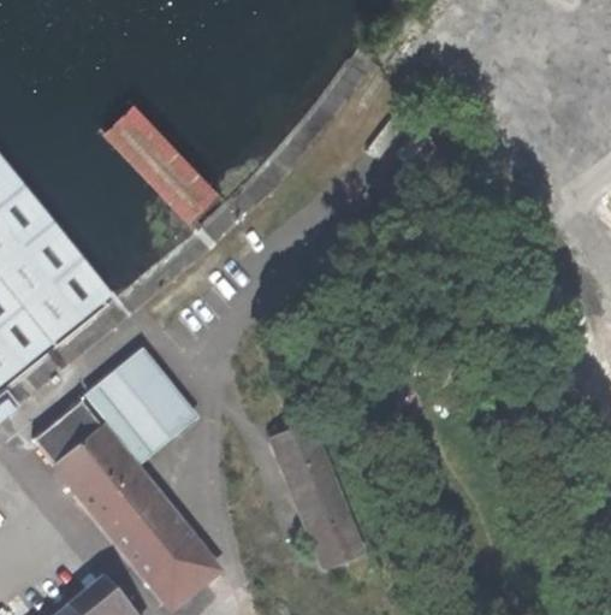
[(0,385),(114,294),(0,154),(0,385)]
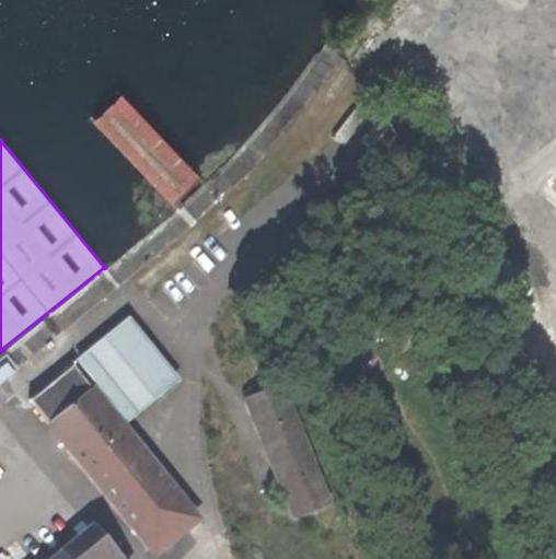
[(158,554),(199,519),(77,368),(35,402),(158,554)]
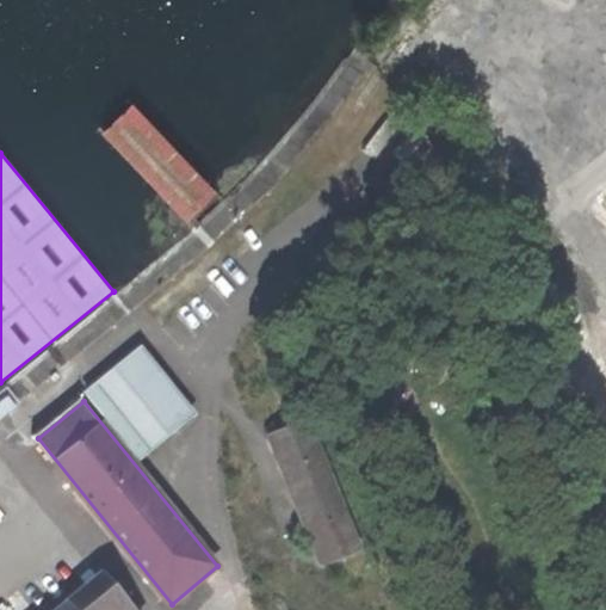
[(277,433),(327,567),(372,550),(323,417),(277,433)]
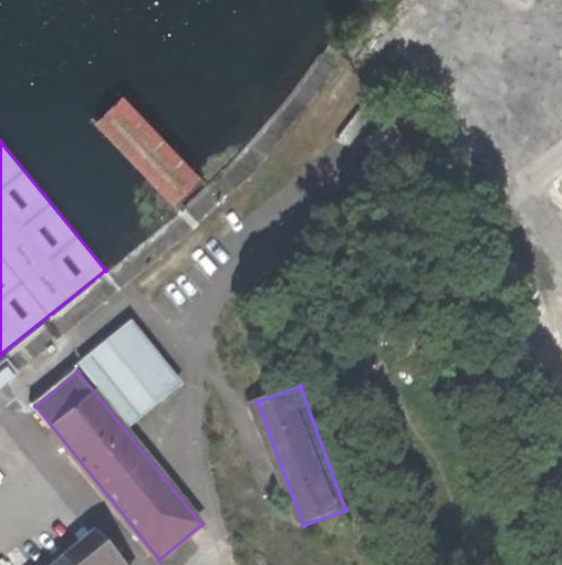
[(54,564),(122,564),(95,532),(54,564)]
